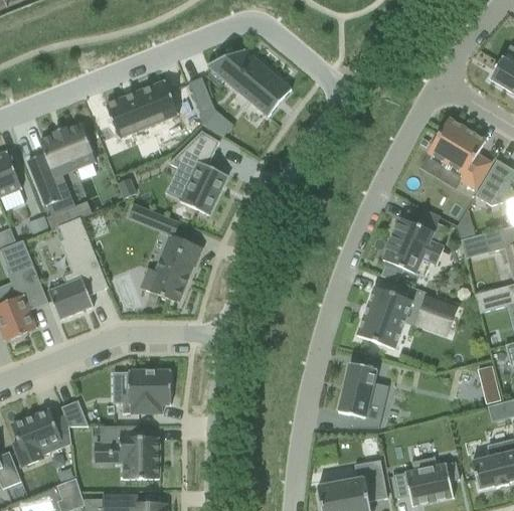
[(245,48),(207,63),(208,64),(269,116),(276,107),(285,97),(292,89),(245,49),(245,48)]
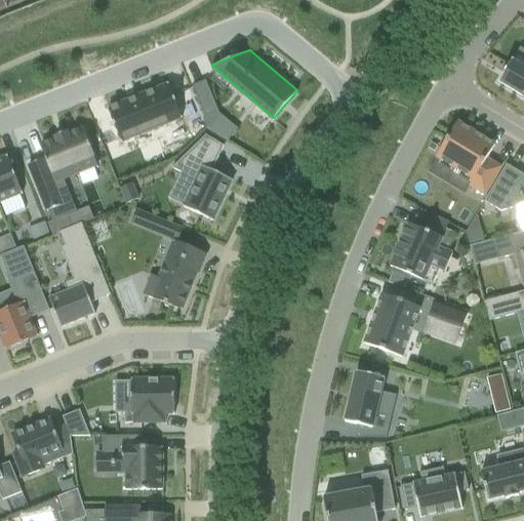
[(523,64),(513,57),(499,79),(523,93),(523,64)]
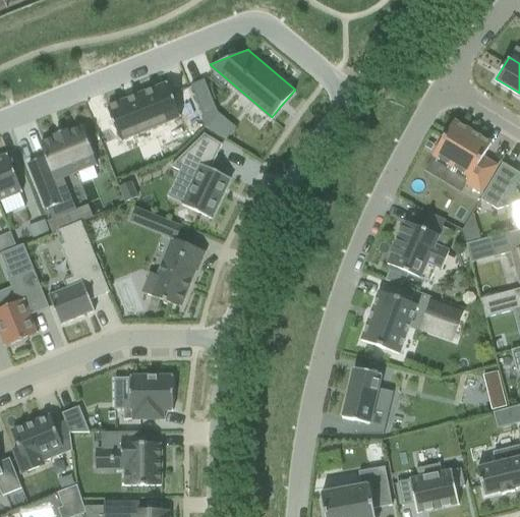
[(205,76),(191,82),(204,115),(218,109),(205,76)]
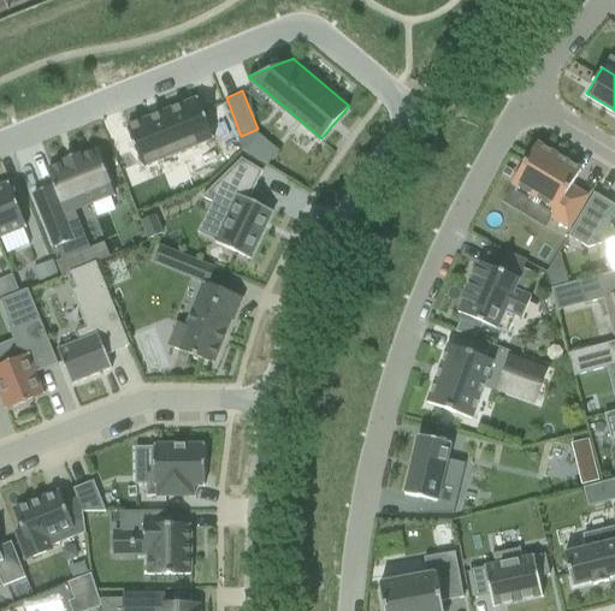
[(199,96),(126,124),(142,164),(214,135),(199,96)]
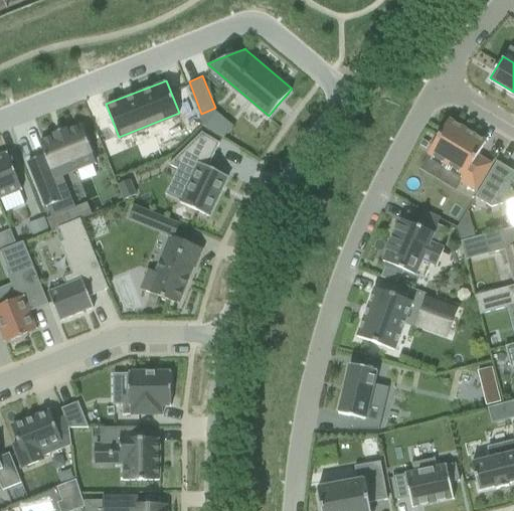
[(429,151),(465,173),(461,179),(475,187),(491,162),(477,154),(486,140),(449,118),(429,151)]
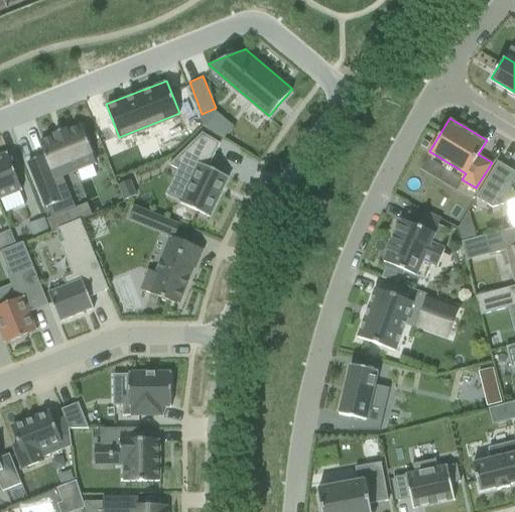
[(45,152),(28,159),(46,205),(48,204),(52,215),(75,206),(62,173),(96,159),(82,123),(67,129),(66,127),(54,131),(55,134),(40,140),(45,152)]
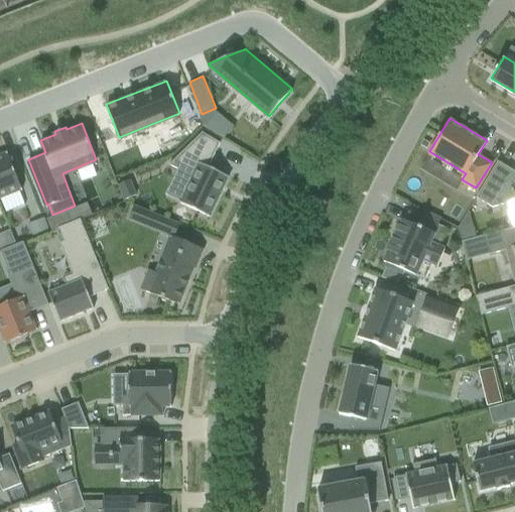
[(203,130),(169,162),(194,173),(180,201),(210,215),(229,174),(209,165),(221,141),(203,130)]
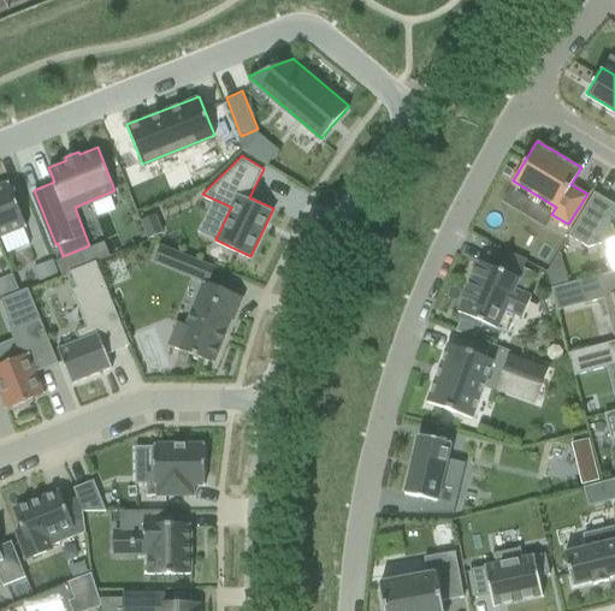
[(0,183),(0,235),(27,224),(9,179),(0,183)]
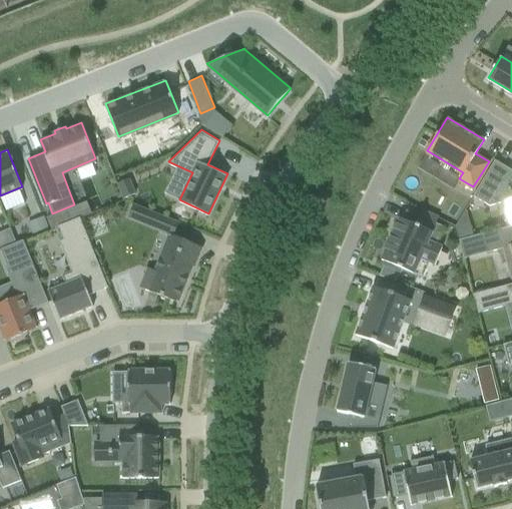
[(495,158),(474,194),(490,203),(511,197),(511,169),(511,167),(495,158)]
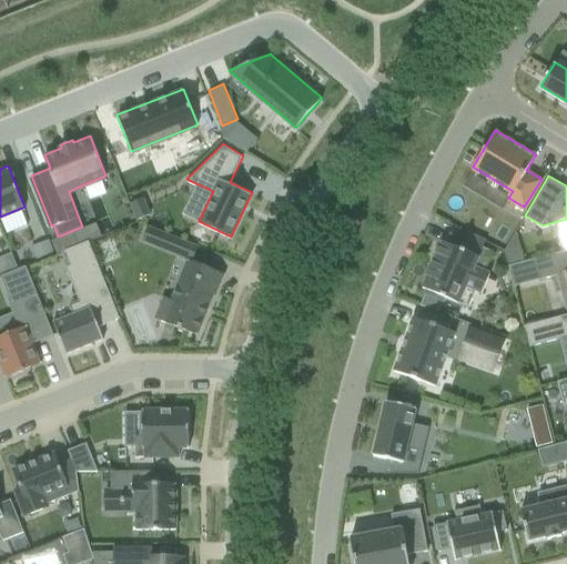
[(143,197),(131,201),(138,218),(150,212),(143,197)]
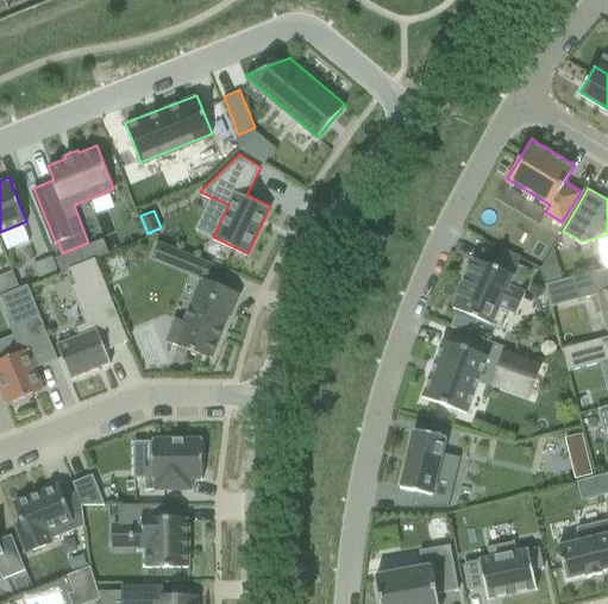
[(160,240),(156,251),(163,255),(168,244),(160,240)]
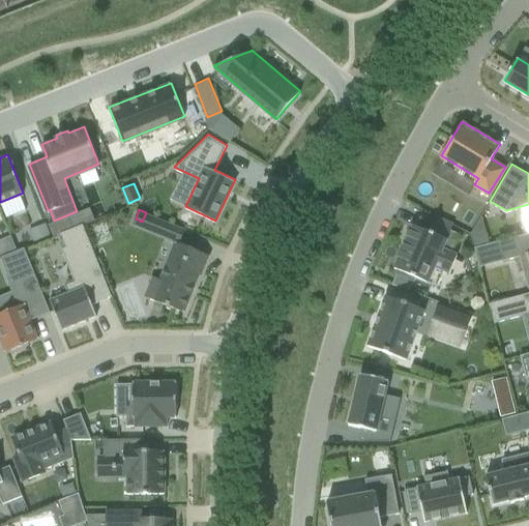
[(450,228),(433,221),(429,230),(413,224),(394,267),(397,268),(395,271),(414,280),(416,276),(437,285),(444,268),(449,271),(458,254),(451,252),(460,233),(450,228)]
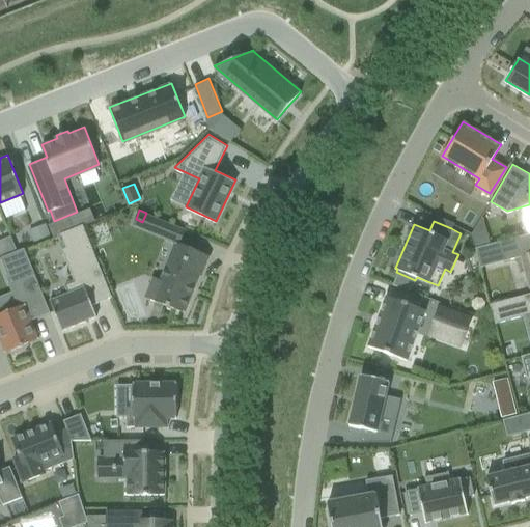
[(112,296),(83,223),(60,231),(66,246),(62,248),(75,279),(65,282),(68,292),(50,299),(61,329),(96,314),(92,303),(112,296)]
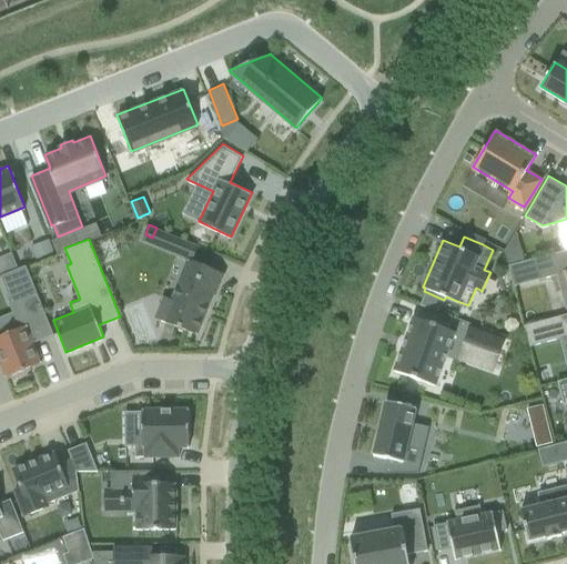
[(566,247),(534,257),(539,278),(557,273),(566,308),(566,247)]
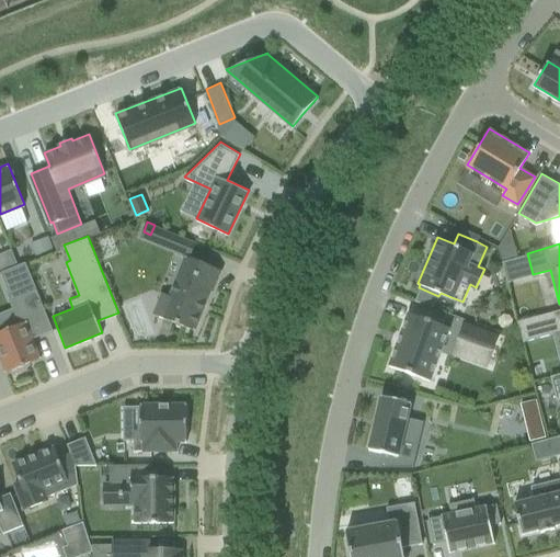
[(212,290),(220,269),(186,254),(170,294),(162,291),(153,313),(194,329),(210,290),(212,290)]
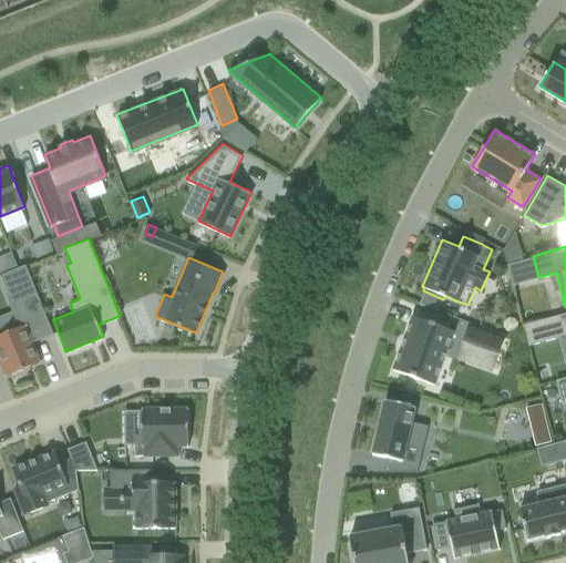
[(26,263),(1,274),(9,294),(7,295),(20,326),(0,334),(0,359),(7,375),(41,361),(33,340),(53,333),(26,263)]
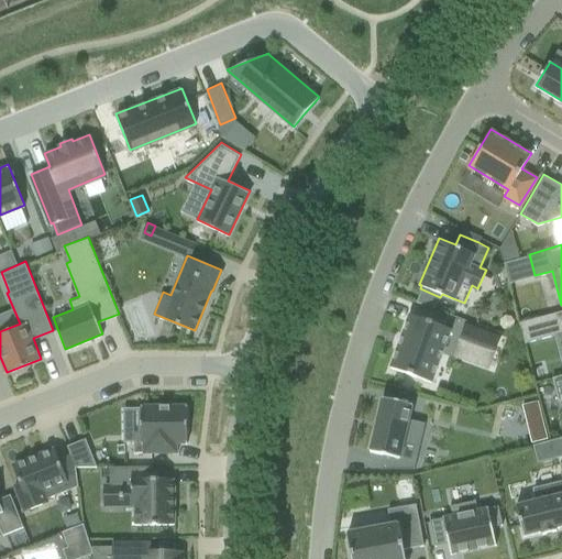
[(561,308),(519,320),(525,341),(561,330),(561,308)]
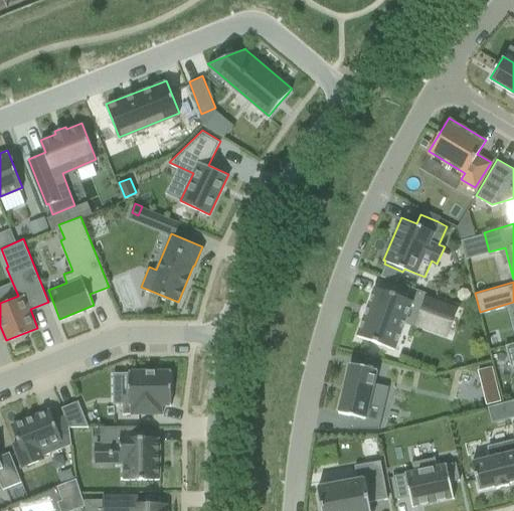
[(375,286),(357,334),(395,348),(412,300),(375,286)]
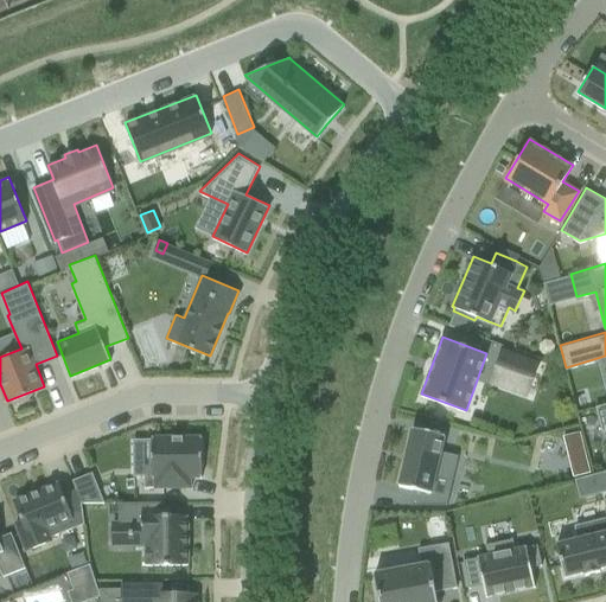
[(533,378),(538,362),(503,348),(497,365),(533,378)]
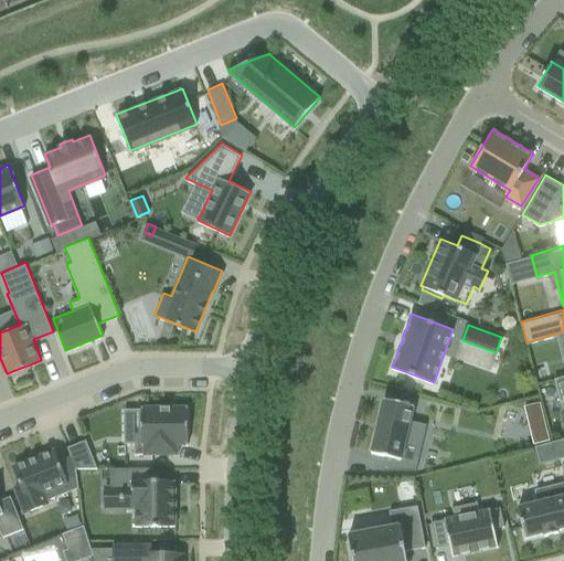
[(563,373),(554,377),(561,402),(563,401),(563,373)]
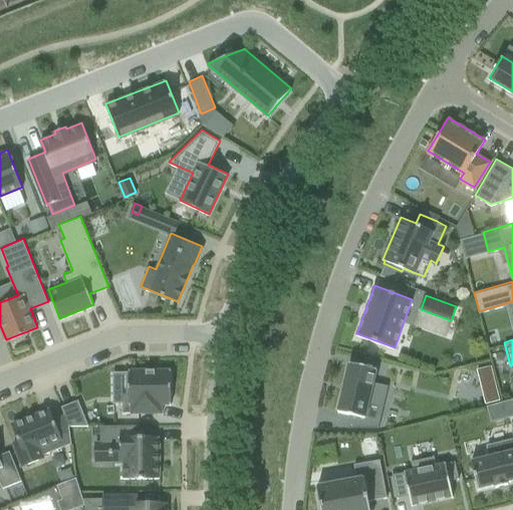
[(349,361),(337,411),(349,413),(346,426),(363,426),(369,402),(381,405),(386,387),(373,384),(377,367),(349,361)]
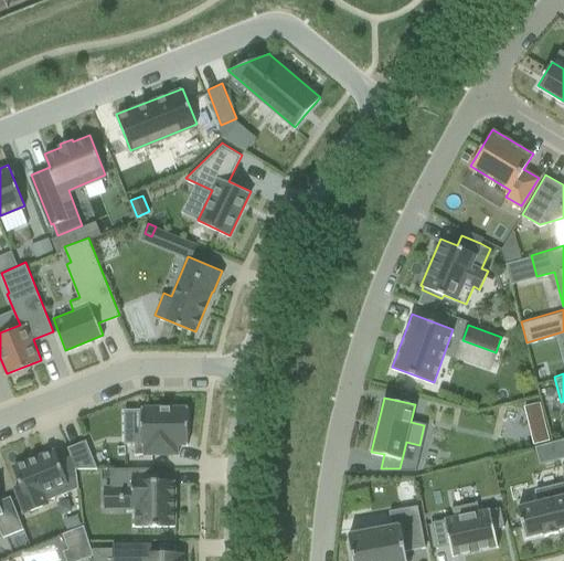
[(141,405),(141,432),(135,433),(135,453),(144,453),(178,453),(178,444),(188,443),(188,404),(141,405)]
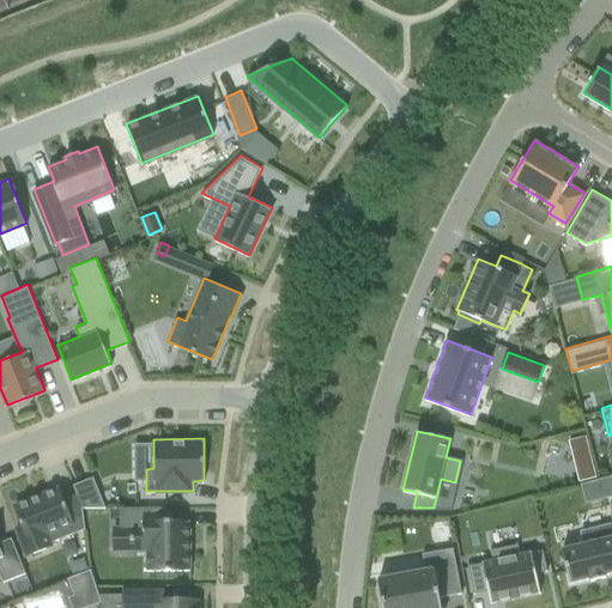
[(105,506),(94,475),(73,482),(77,492),(83,506),(105,506)]
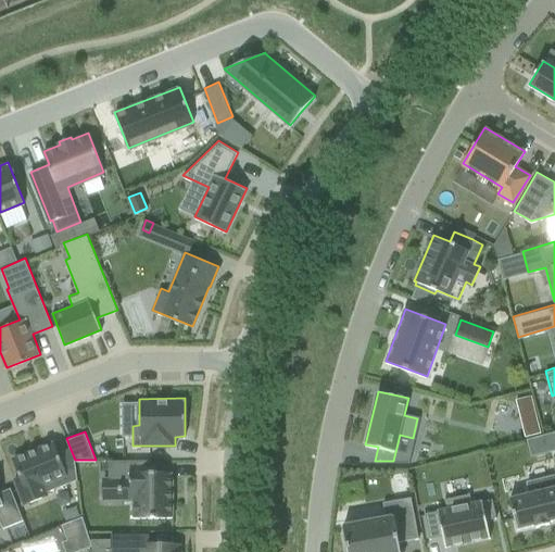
[(76,469),(75,460),(70,447),(58,451),(53,441),(13,458),(21,475),(14,478),(25,503),(48,493),(47,491),(70,481),(66,474),(76,469)]
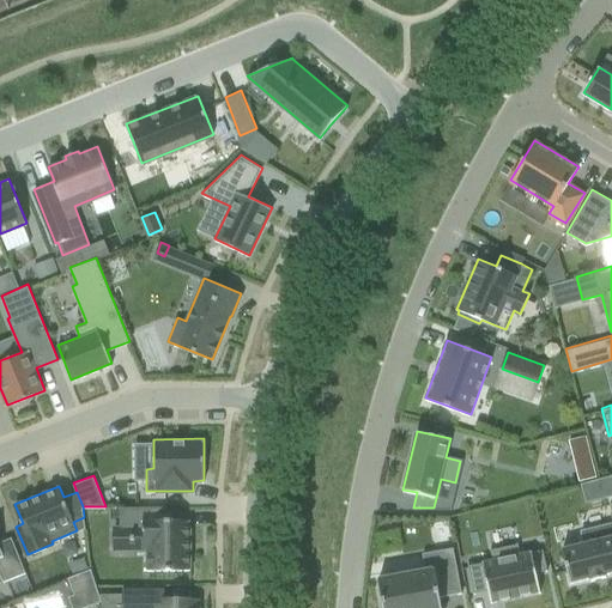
[(147,569),(191,569),(191,520),(171,520),(171,510),(167,510),(167,505),(120,506),(120,526),(133,526),(133,548),(147,548),(147,569)]
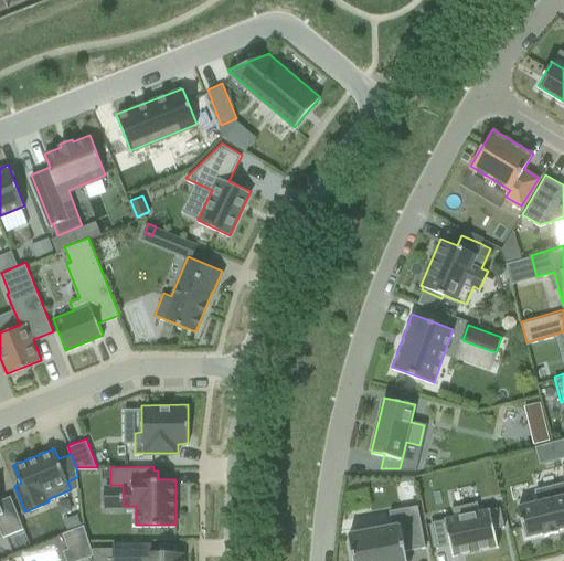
[(563,480),(535,488),(539,500),(518,506),(525,537),(544,531),(544,535),(559,531),(559,528),(563,526),(563,480)]
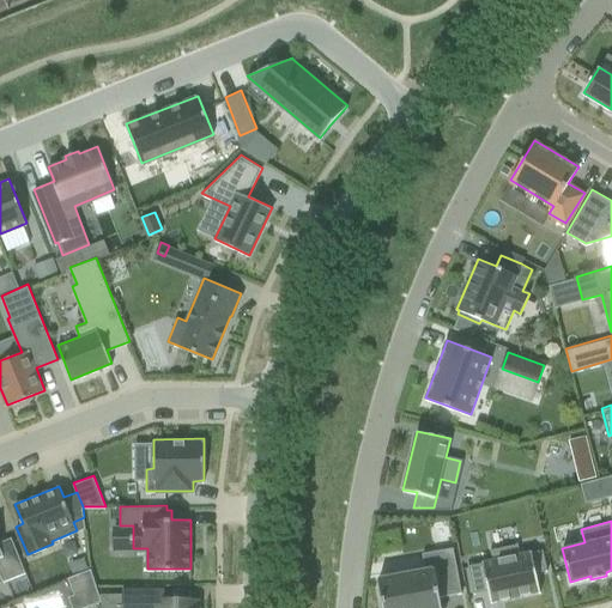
[(0,571),(4,581),(26,571),(12,536),(0,540),(0,571)]
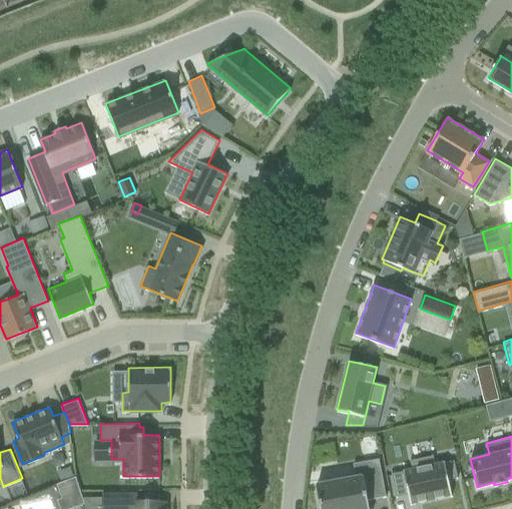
[(458,476),(454,459),(435,463),(433,453),(410,458),(412,467),(392,472),(397,496),(409,493),(411,503),(412,503),(412,502),(451,494),(452,494),(449,478),(458,476)]
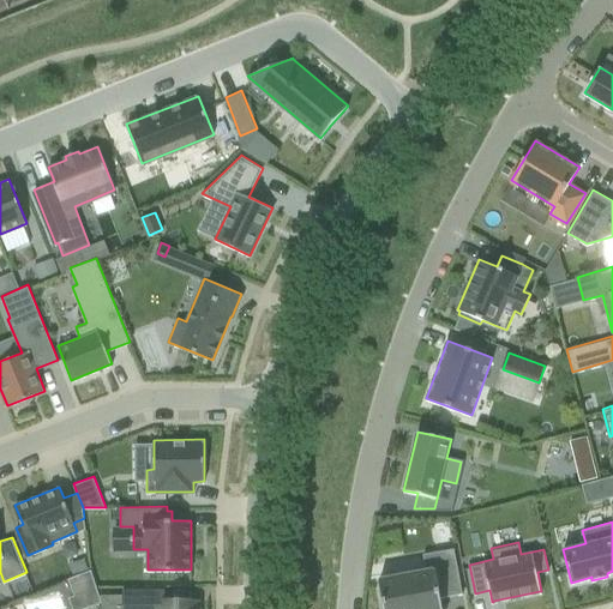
[(443,608),(440,596),(463,592),(455,547),(424,553),(426,570),(379,578),(384,608),(443,608)]
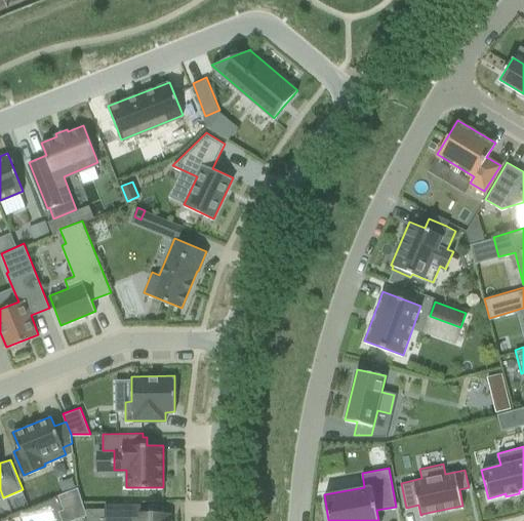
[(78,486),(58,493),(64,510),(74,506),(75,509),(84,506),(78,486)]
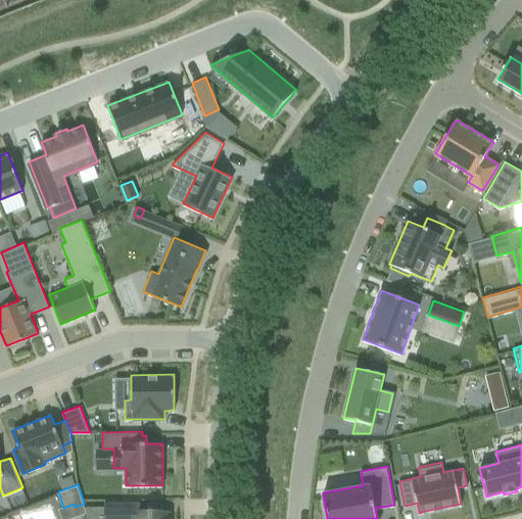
[(104,518),(169,518),(169,510),(140,510),(140,502),(104,503),(104,506),(104,518)]
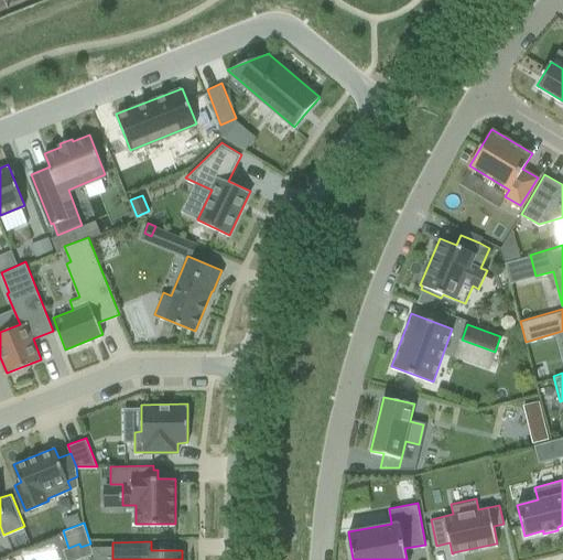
[(112,559),(112,546),(91,546),(95,559),(112,559)]
